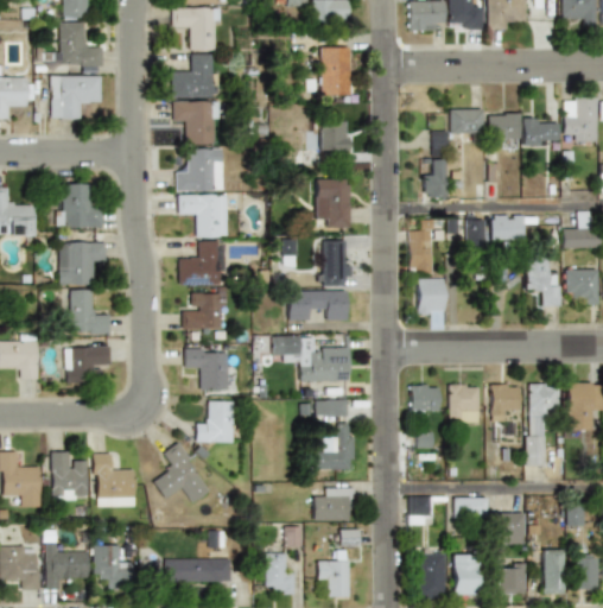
[(63,0),(64,14),(77,18),(105,17),(105,0),(63,0)]
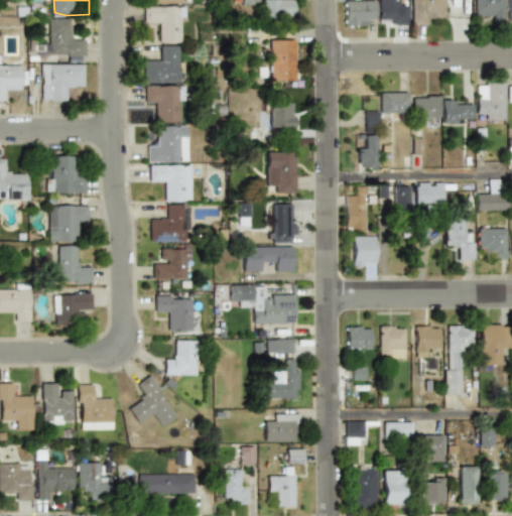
[(295,0),(265,0),(265,15),(295,15),(295,0)]
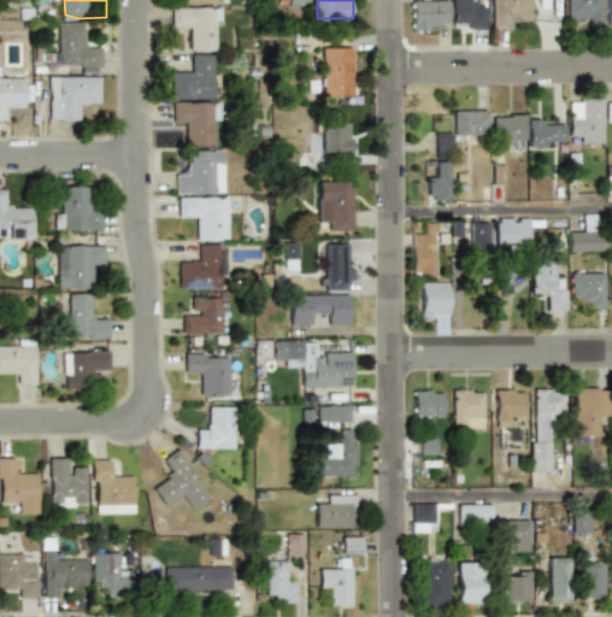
[(493,0),(494,29),(513,29),(513,22),(533,22),(531,0),(493,0)]
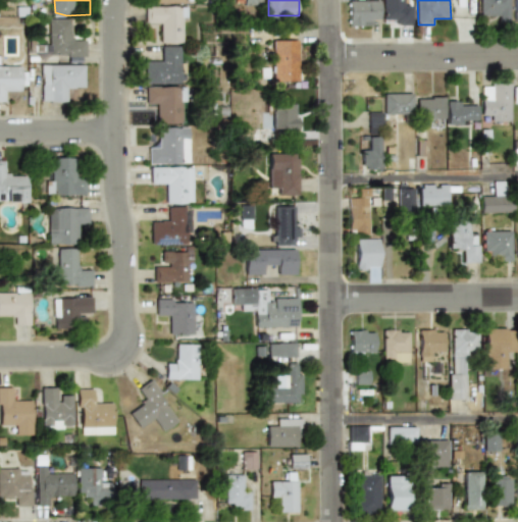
[(381,1),(351,1),(351,27),(374,27),(374,19),(381,19),(381,1)]
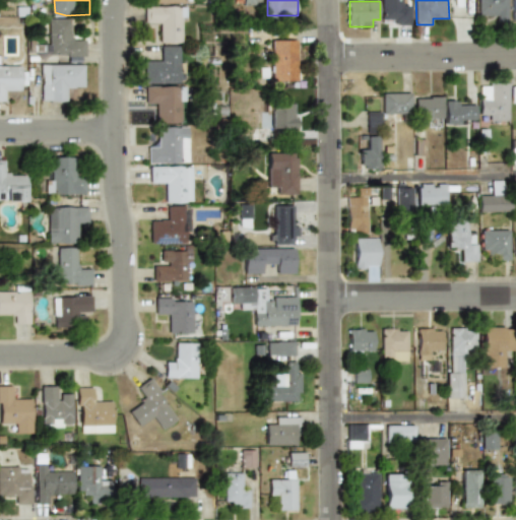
[(476,1),(453,1),(453,16),(475,17),(476,1)]
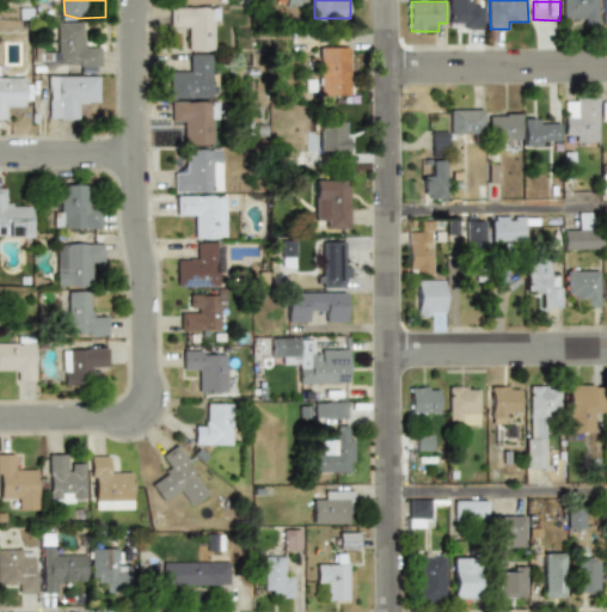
[(221,49),(221,6),(173,6),(173,28),(186,28),(186,49),(221,49)]
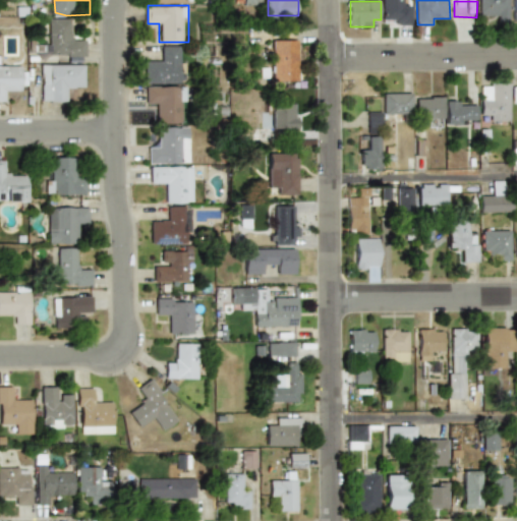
[(51,18),(72,17),(73,37),(75,37),(75,40),(89,40),(89,57),(69,57),(69,55),(51,55),(51,18)]
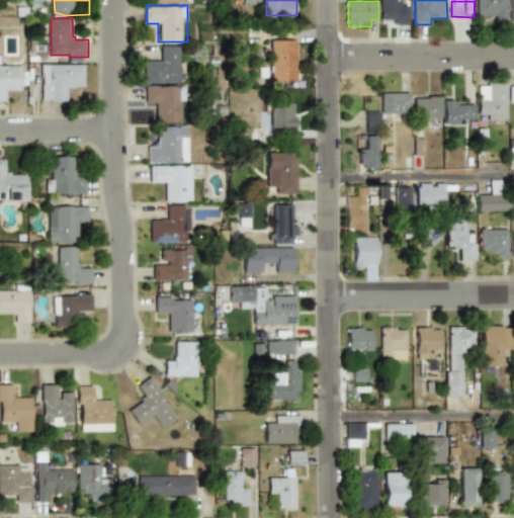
[(297,81),(297,39),(272,39),(272,81),(297,81)]
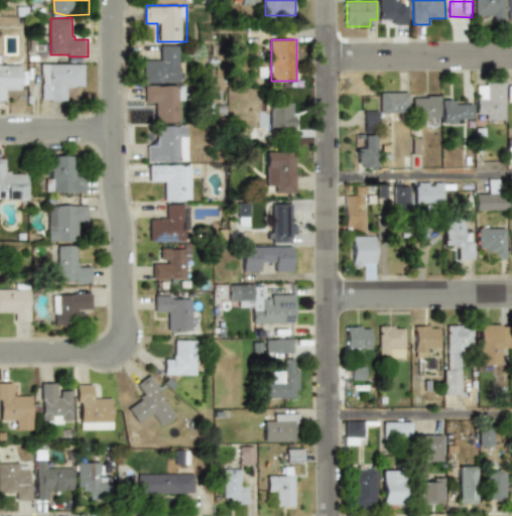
[(146,56),(146,83),(182,83),(182,45),(159,45),(159,56),(146,56)]
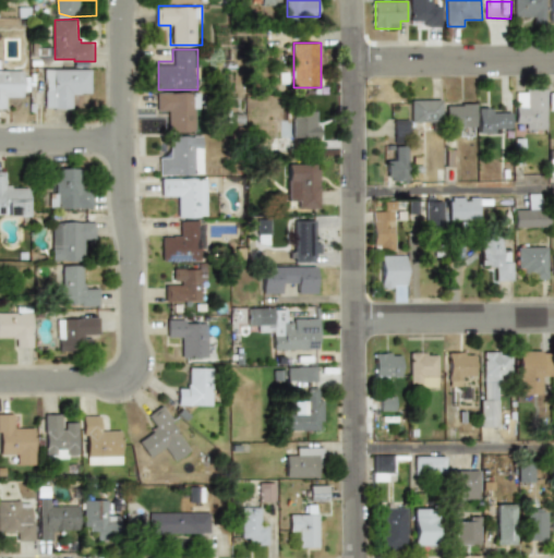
[(0,70),(25,71),(25,98),(9,98),(8,110),(0,109),(0,70)]
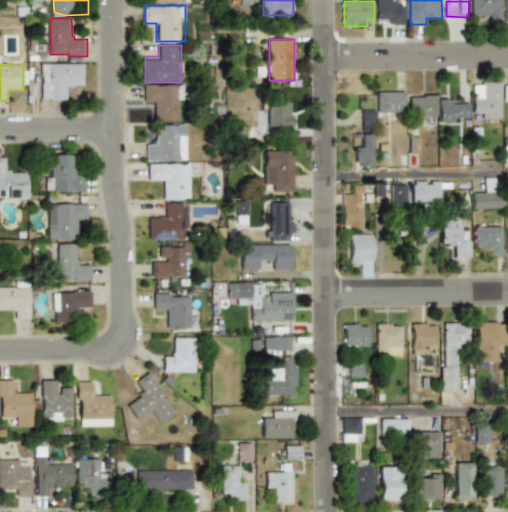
[(43,64),(43,74),(45,75),(45,82),(44,84),(44,99),(86,98),(86,64),(43,64)]
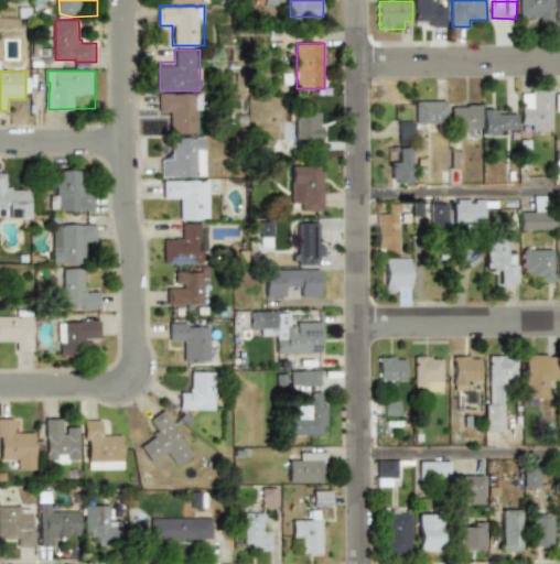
[(556,91),(524,91),(524,126),(534,126),(534,131),(555,131),(556,91)]
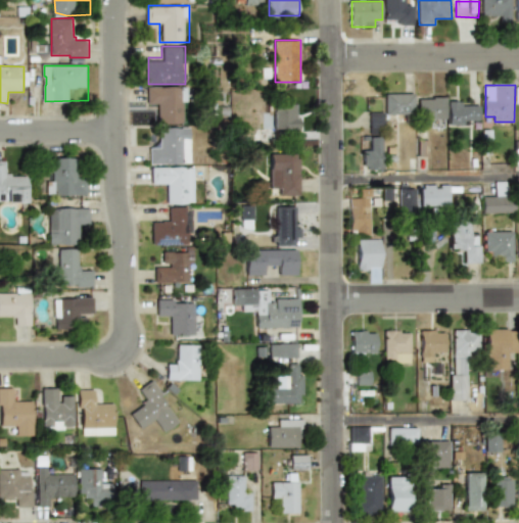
[(189,86),(148,86),(148,105),(159,105),(159,124),(189,124),(189,86)]
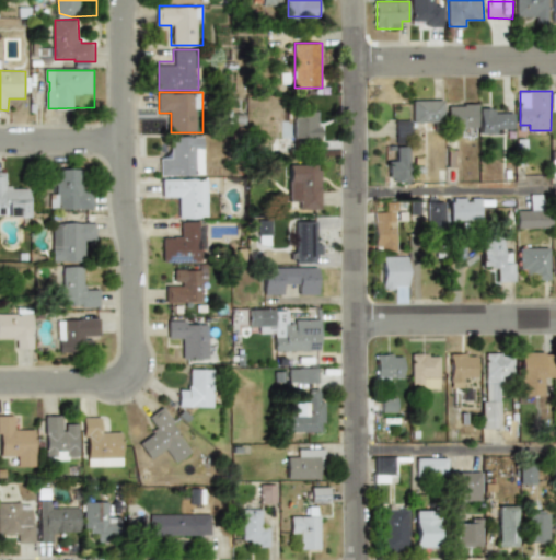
[(414,123),(443,123),(443,101),(414,101),(414,123)]
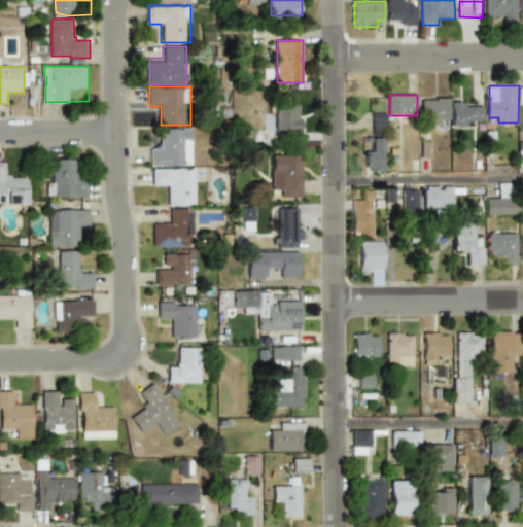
[(450,99),(422,100),(423,120),(440,120),(440,125),(450,125),(450,99)]
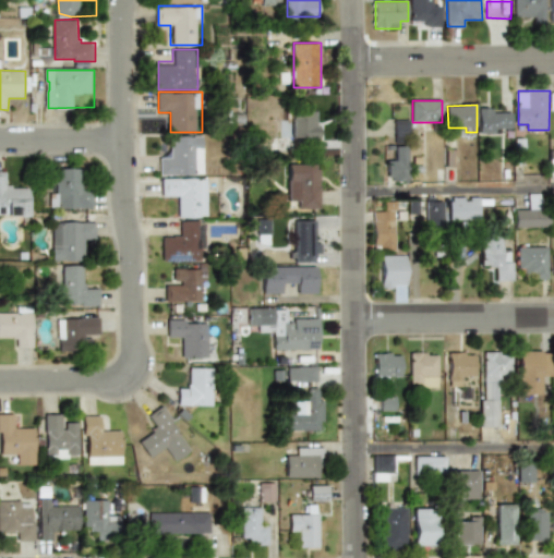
[(514,129),(514,112),(494,113),(494,108),(481,109),(482,134),(496,133),(496,130),(514,129)]
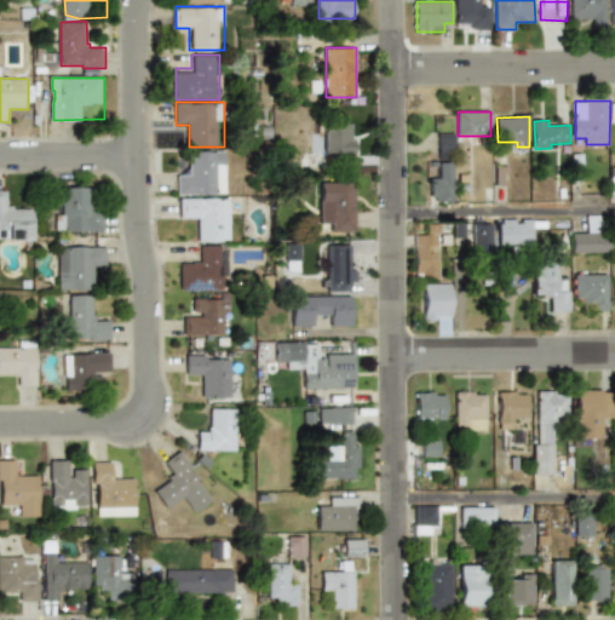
[(355,124),(327,124),(327,135),(302,135),(302,170),(328,170),(329,158),(355,158),(355,124)]
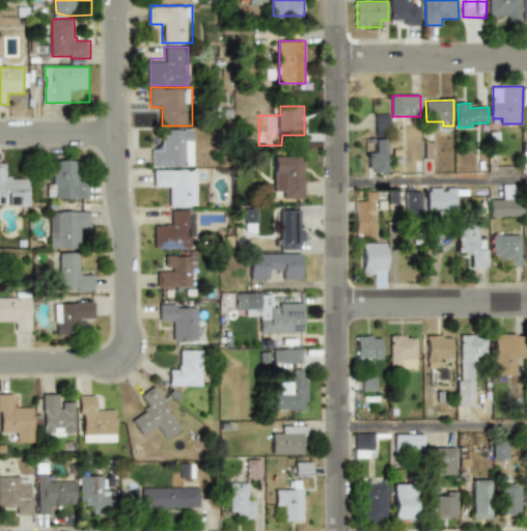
[(376,136),(389,136),(389,115),(376,115),(376,136)]
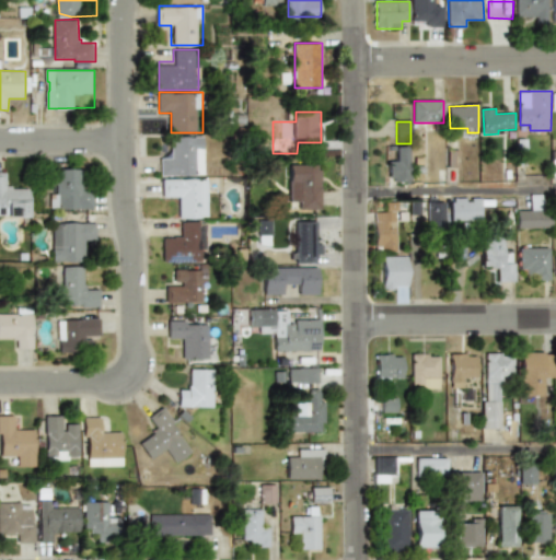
[(207,175),(206,136),(172,137),(173,154),(162,154),(162,175),(207,175)]
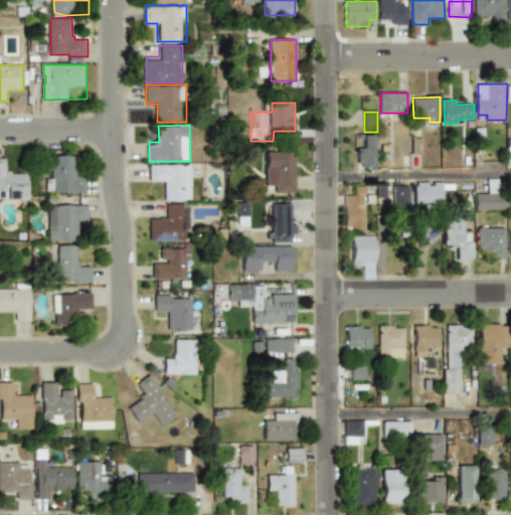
[(376,135),(365,135),(365,148),(357,148),(357,166),(376,166),(376,135)]
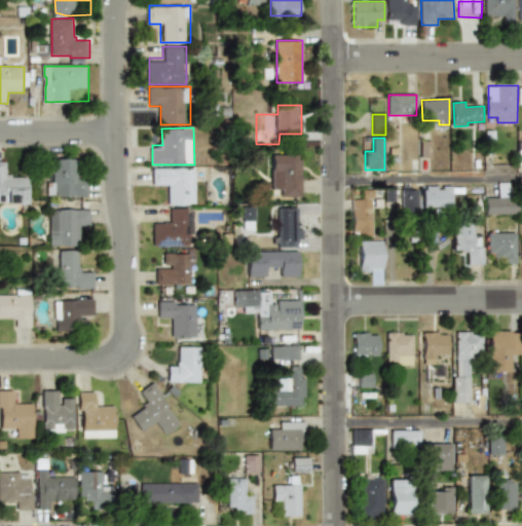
[(271,186),(282,186),(282,196),(302,196),(302,153),(271,153),(271,186)]
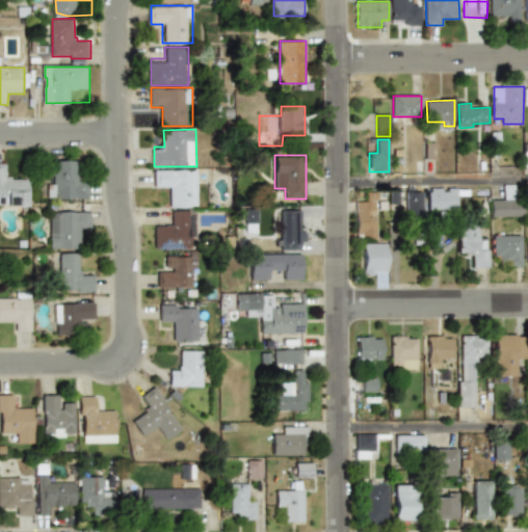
[(90,198),(90,187),(80,187),(80,160),(55,160),(55,170),(50,170),(50,198),(90,198)]
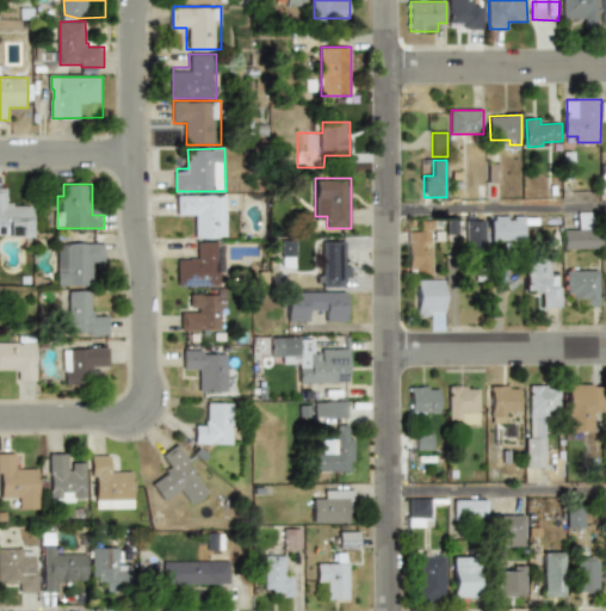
[(35,202),(8,202),(8,190),(0,190),(0,235),(1,235),(1,236),(33,236),(35,202)]
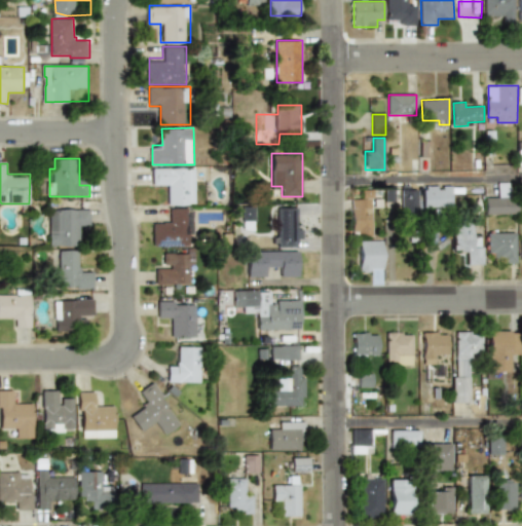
[(154,168),(154,188),(165,188),(165,204),(197,204),(197,168),(154,168)]
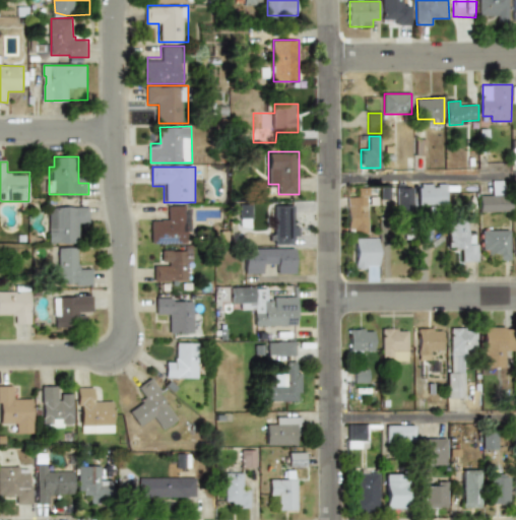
[(495,195),(481,196),(482,212),(514,211),(513,196),(507,196),(506,182),(495,182),(495,195)]
